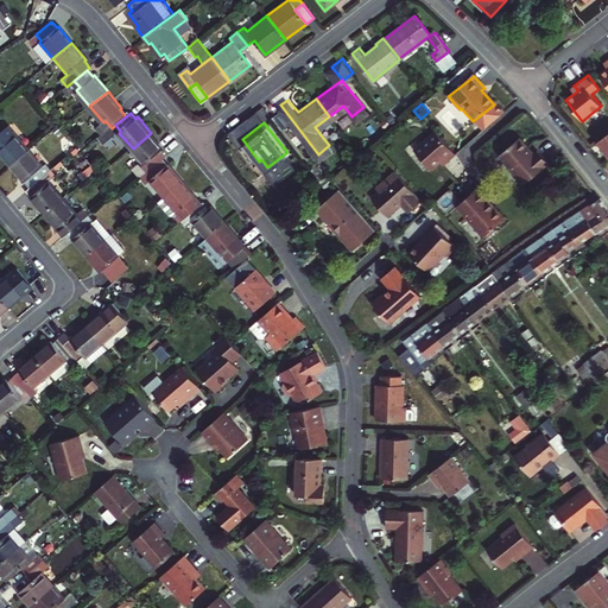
[(0,150),(12,164),(30,149),(17,132),(14,134),(10,128),(0,135),(0,145),(0,146),(0,145),(0,150)]
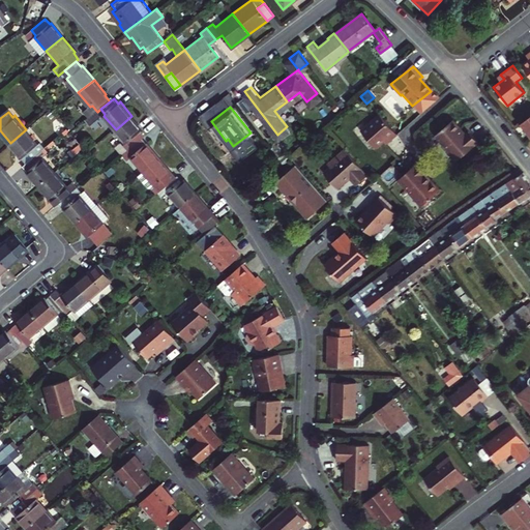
[(143,130),(131,116),(116,129),(127,144),(128,143),(134,149),(143,142),(147,138),(142,131),(143,130)]
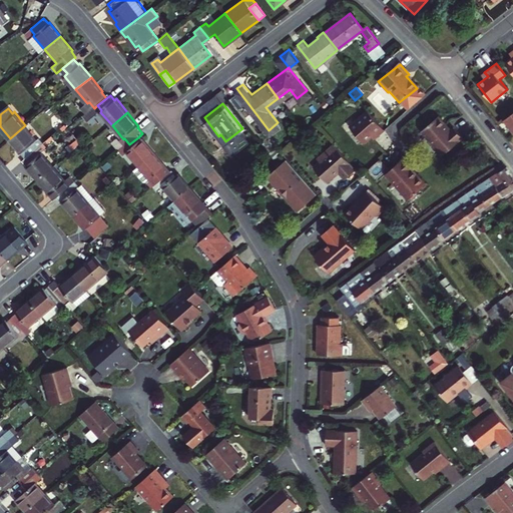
[(382,132),(366,113),(348,128),(362,144),(373,135),(376,138),(382,132)]
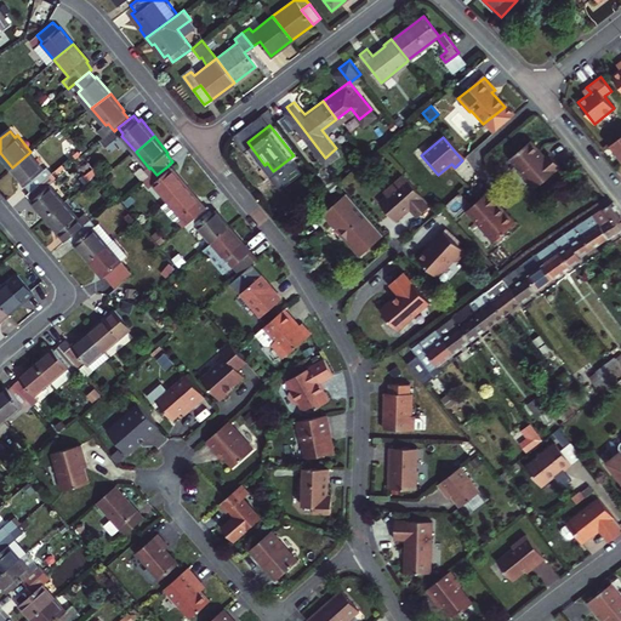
[(530,141),(507,161),(530,188),(545,176),(547,178),(553,172),(551,170),(556,166),(547,155),(545,158),(542,155),(541,157),(534,148),(535,148),(530,141)]
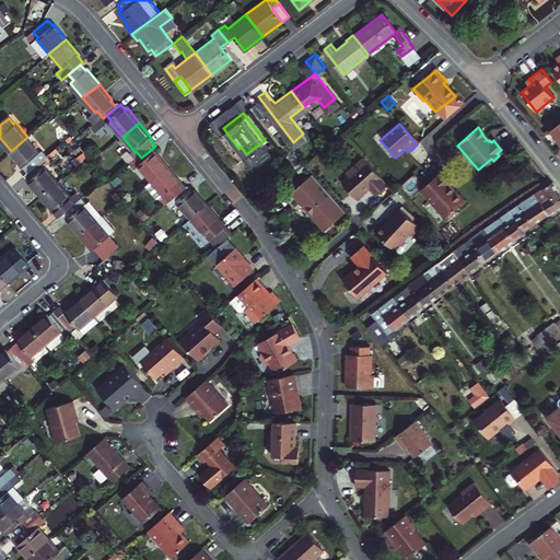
[(11,151),(28,172),(41,162),(43,160),(38,153),(41,152),(27,137),(11,151)]
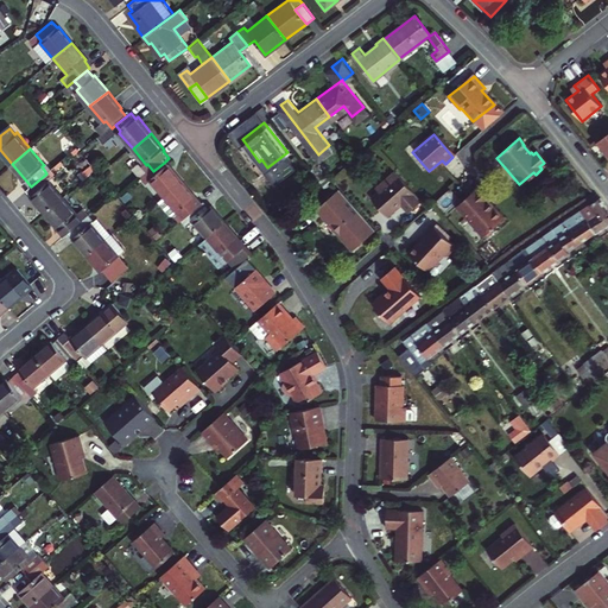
[(164,163),(153,171),(149,176),(153,181),(152,182),(166,200),(184,184),(170,168),(169,169),(164,163)]
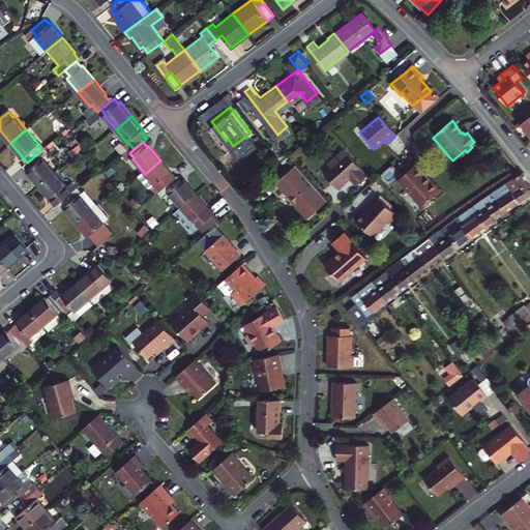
[(365,177),(342,151),(325,166),(328,169),(322,174),(335,189),(348,179),(354,186),(365,177)]
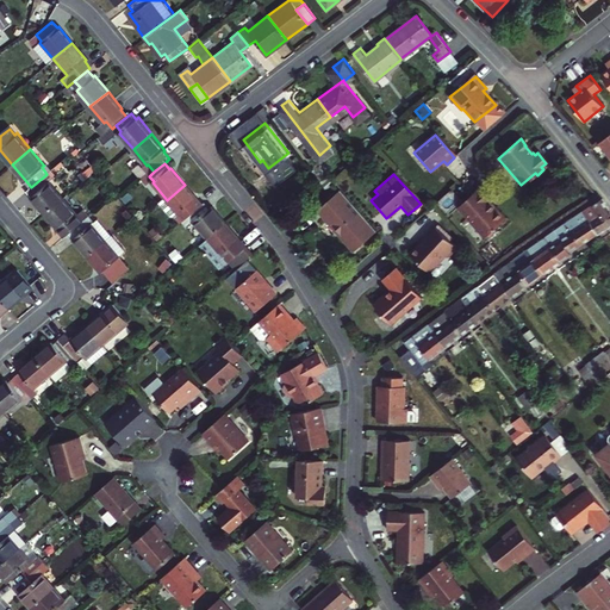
[(47,216),(66,199),(50,182),(49,182),(44,176),(31,187),(26,192),(47,216)]
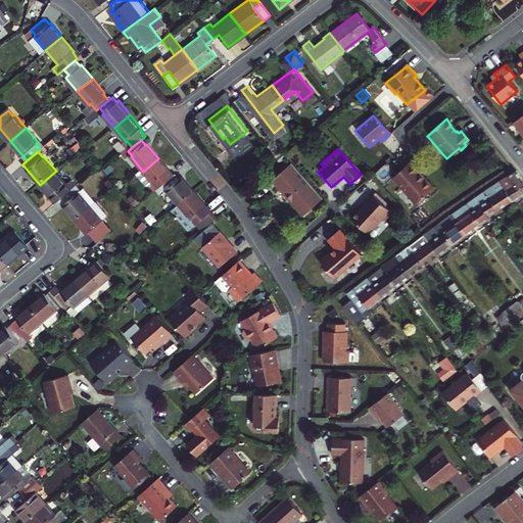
[(158,158),(143,172),(154,185),(156,184),(161,190),(165,187),(174,180),(169,174),(171,173),(158,158)]
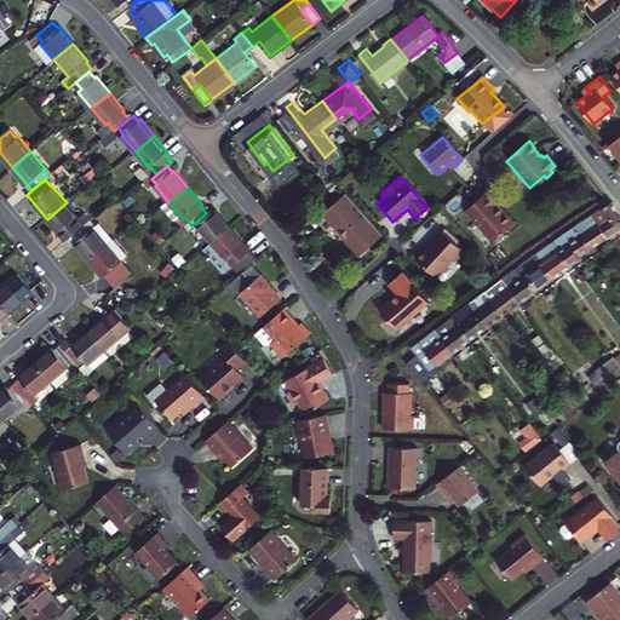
[(357,253),(380,234),(344,191),(320,212),(357,253)]
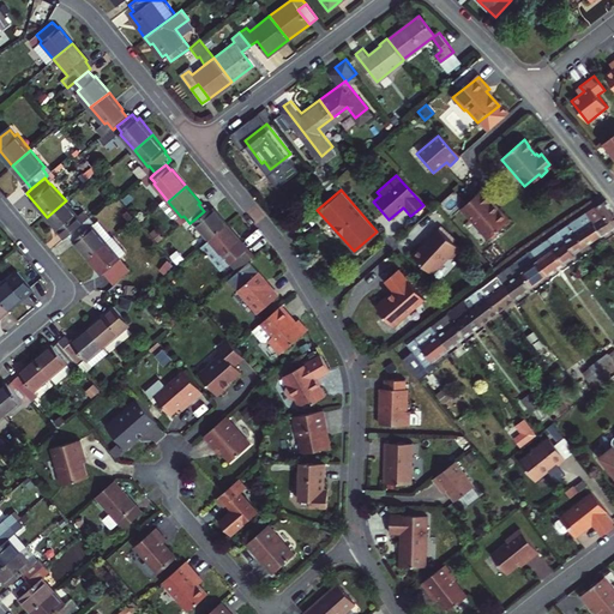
[(483,194),(458,217),(483,246),(486,244),(492,239),(506,227),(493,211),(491,214),(486,209),(488,208),(487,204),(489,202),(483,194)]
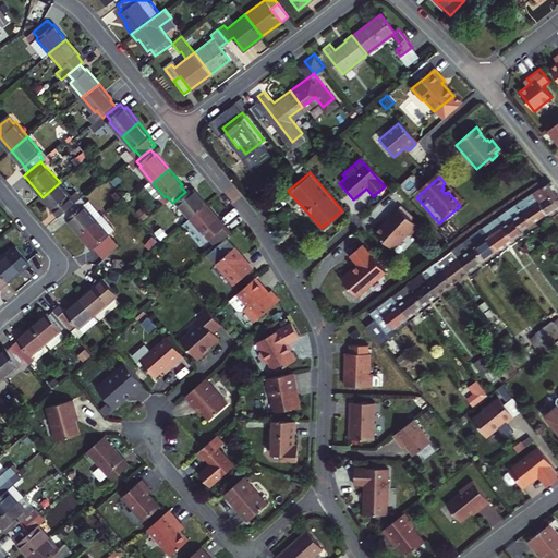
[(63,215),(75,205),(70,198),(72,196),(60,182),(43,197),(55,210),(60,218),(63,215)]
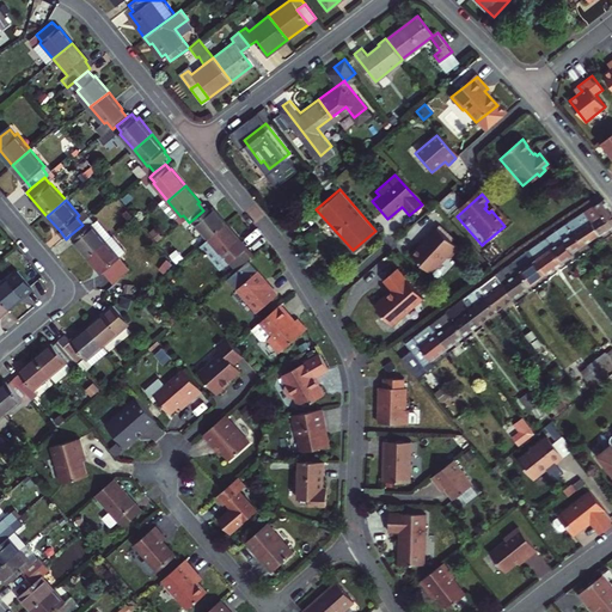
[(599,236),(600,237),(611,228),(611,213),(601,200),(592,207),(595,212),(592,214),(588,209),(583,213),(599,236)]
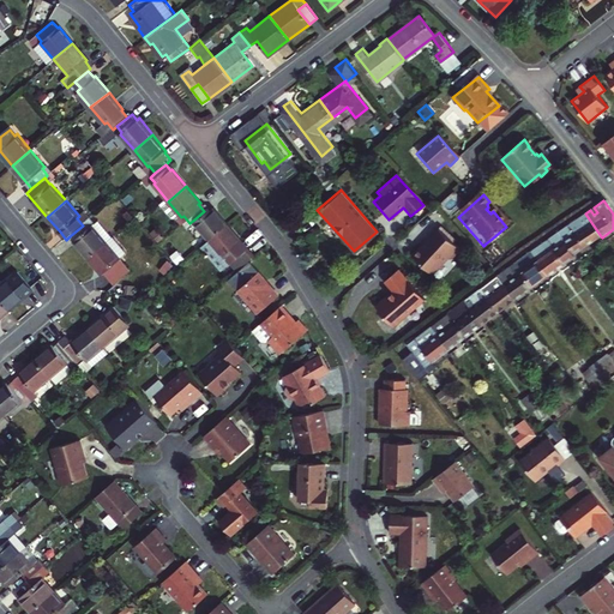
[(204,211),(194,220),(200,226),(199,227),(212,242),(230,227),(218,211),(216,214),(210,206),(204,211)]
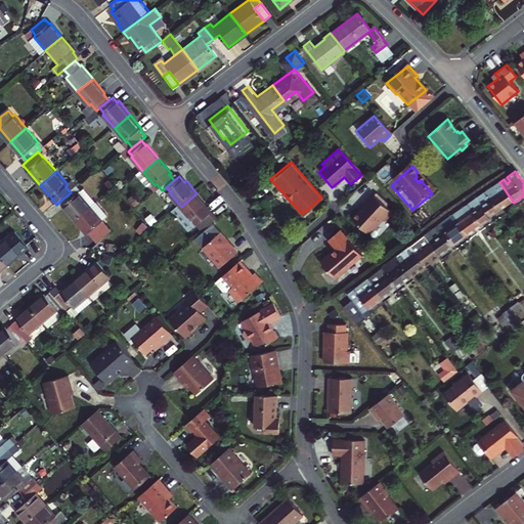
[(513,202),(499,182),(485,192),(498,212),(513,202)]
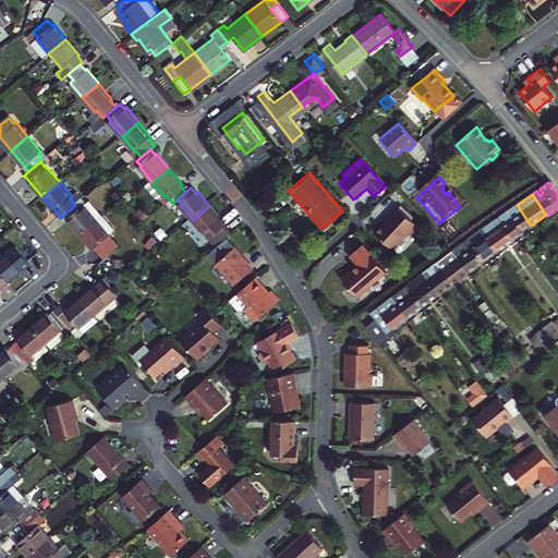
[(81,235),(98,221),(86,207),(85,208),(80,202),(75,205),(63,215),(81,235)]
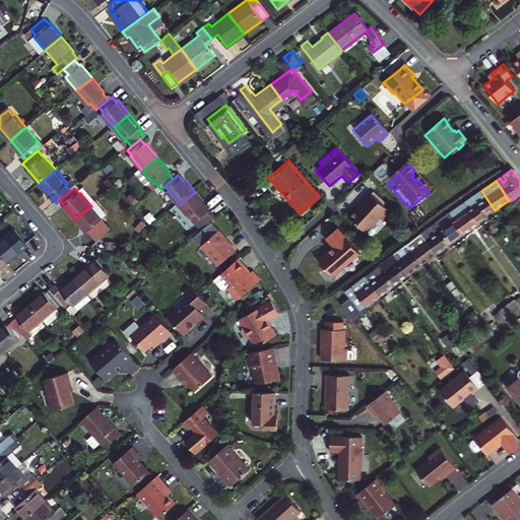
[(495,210),(481,191),(466,203),(480,223),(488,219),(485,216),(494,211),(495,210)]
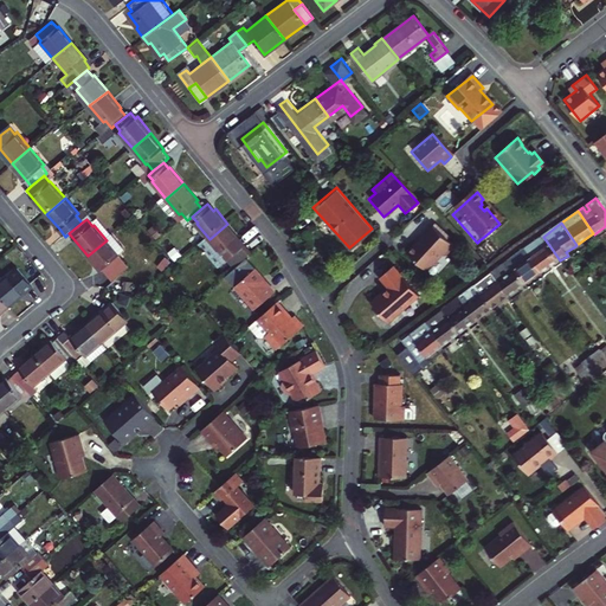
[(227,224),(210,239),(229,263),(233,259),(239,266),(252,255),(246,247),(247,247),(227,224)]
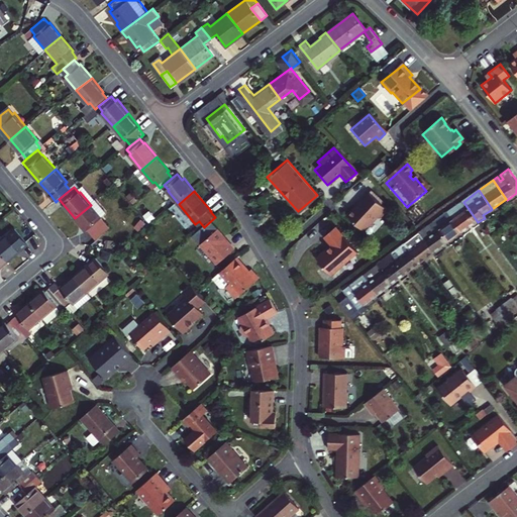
[(354,212),(350,212),(345,219),(359,231),(364,229),(374,217),(376,216),(384,207),(367,194),(357,204),(359,205),(354,212)]
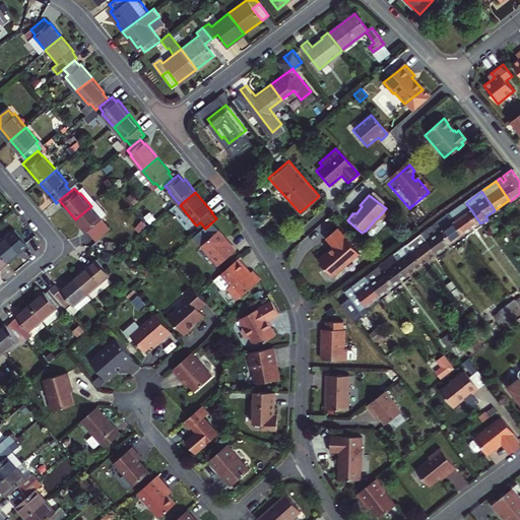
[(98,201),(91,206),(75,219),(87,234),(89,232),(99,243),(113,231),(104,219),(109,214),(98,201)]
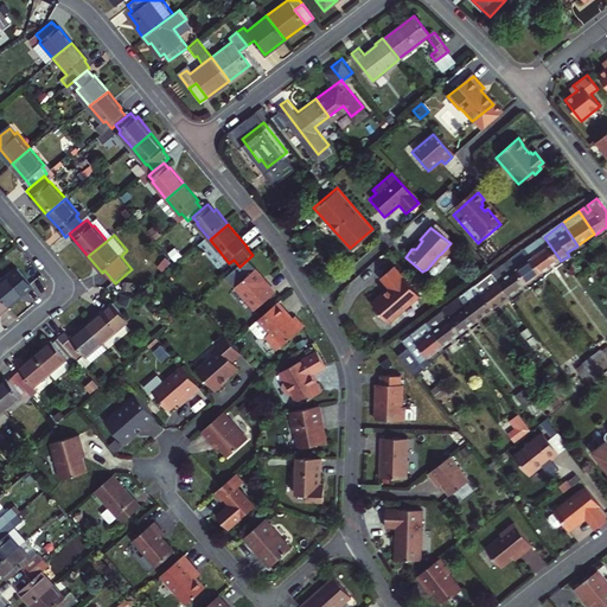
[(526,250),(543,273),(561,261),(544,237),(526,250)]
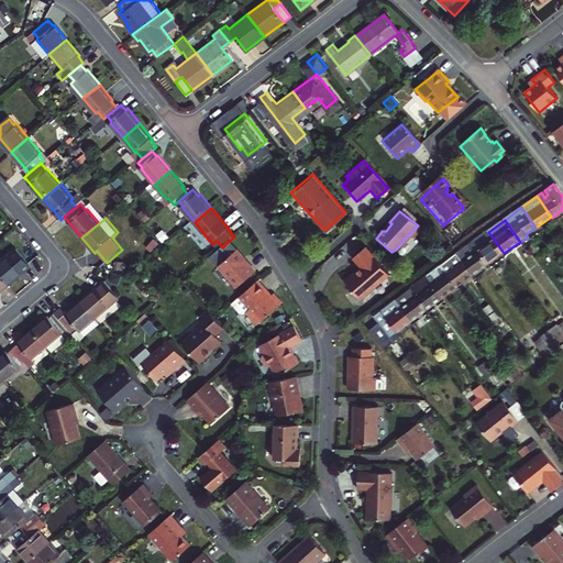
[(488,232),(472,244),(487,265),(504,253),(488,232)]
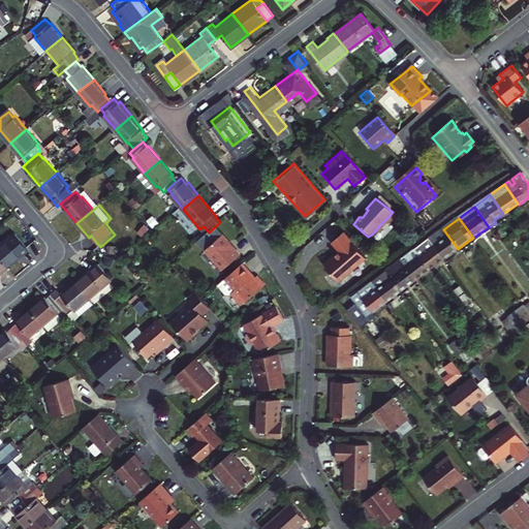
[(429,240),(443,258),(458,249),(443,229),(429,240)]
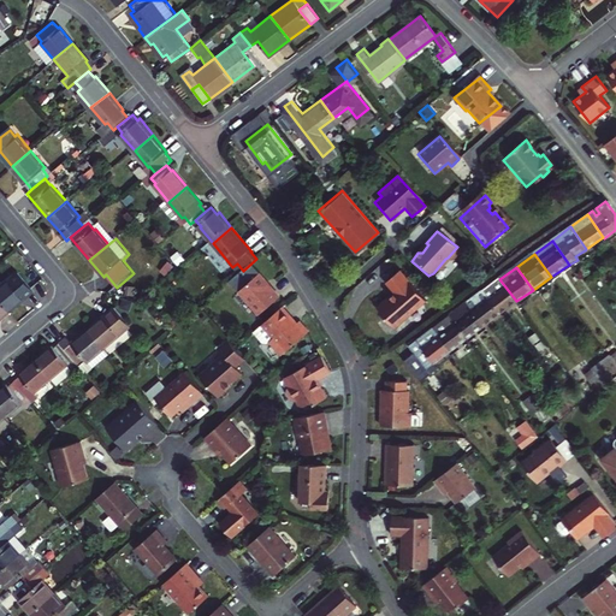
[(425,300),(398,270),(384,283),(394,295),(388,300),(386,297),(375,308),(394,329),(425,300)]
